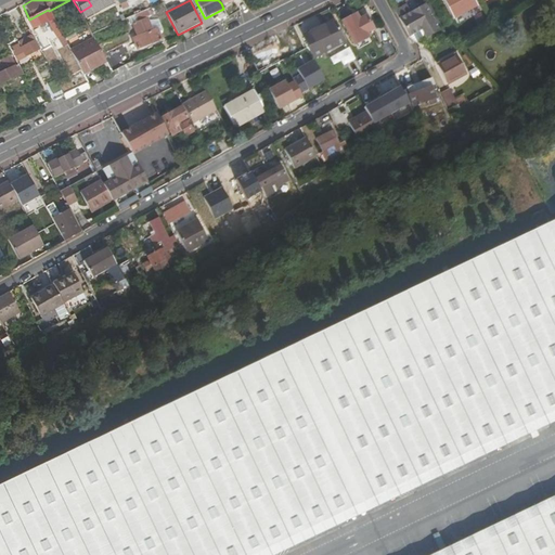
[(474,0),(443,0),(454,18),(478,7),(474,0)]
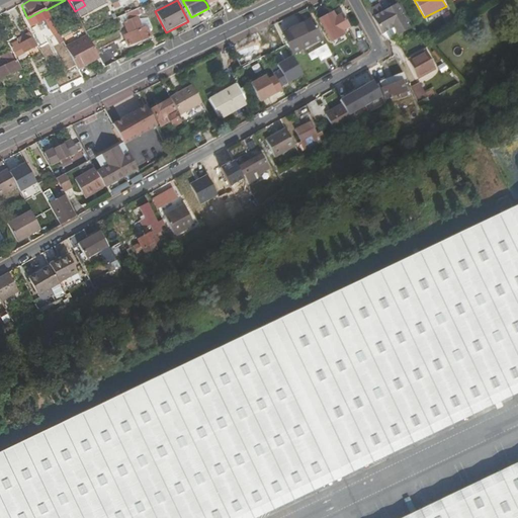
[(369,10),(372,16),(384,10),(380,3),(369,10)]
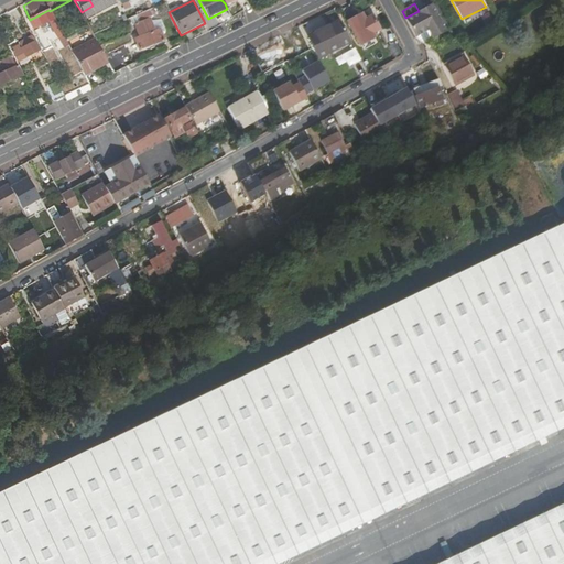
[(432,3),(419,11),(405,18),(416,36),(429,30),(433,39),(447,31),(432,3)]
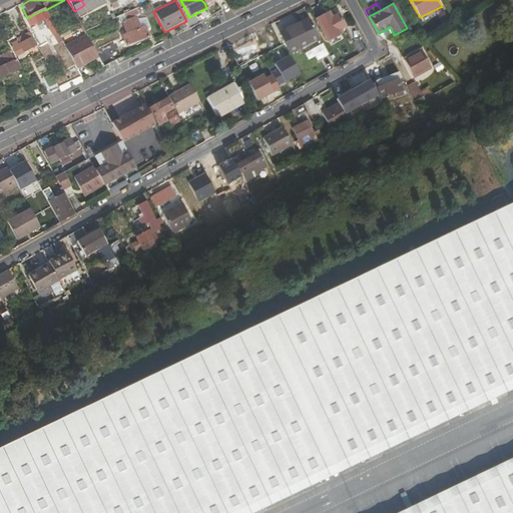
[(56,44),(62,42),(45,10),(44,9),(27,18),(25,19),(30,28),(44,21),(56,44)]
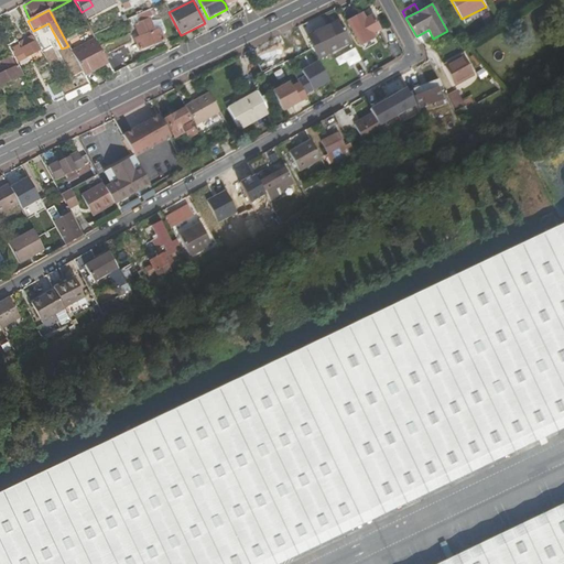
[(280,26),(295,20),(292,14),(278,21),(280,26)]
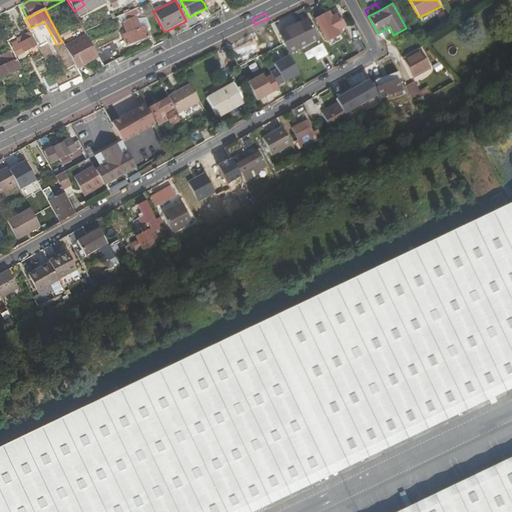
[(329,13),(317,20),(328,40),(340,33),(339,30),(346,27),(338,13),(332,17),(329,13)]
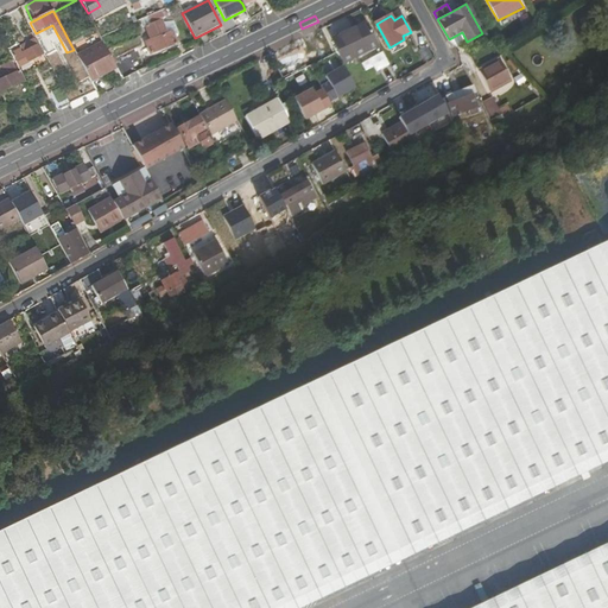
[(166,33),(162,21),(145,27),(150,40),(144,43),(149,56),(176,44),(171,32),(166,33)]
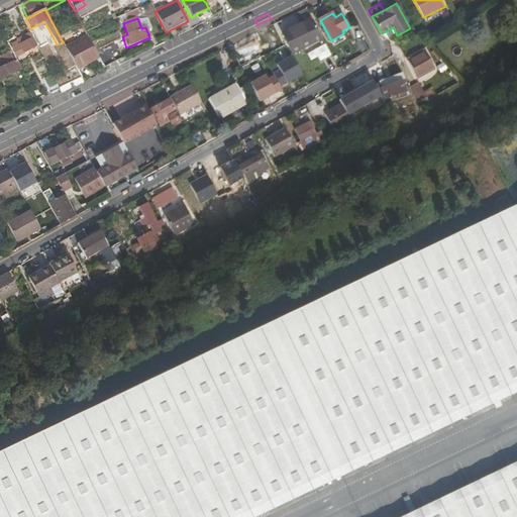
[(291,28),(283,33),(293,54),(304,47),(321,39),(311,19),(298,25),(291,28)]
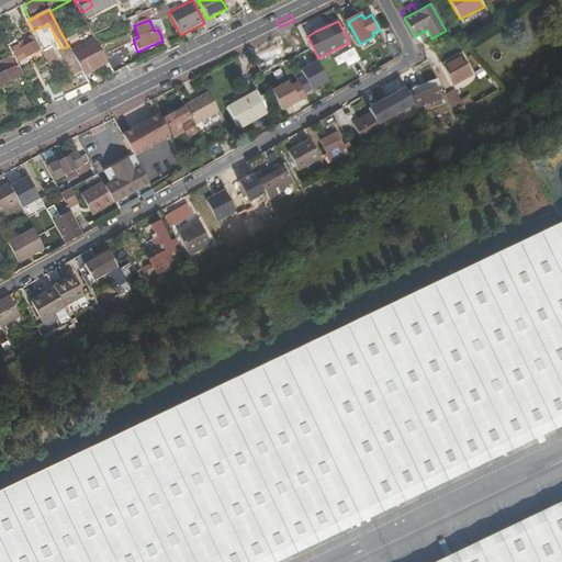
[(9,49),(17,64),(41,52),(35,41),(32,42),(30,37),(18,43),(19,45),(9,49)]
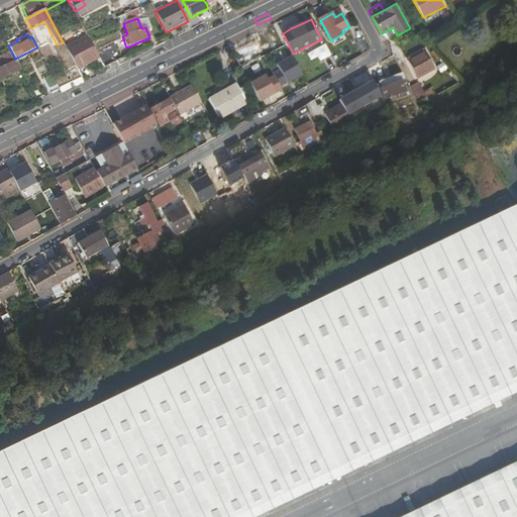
[(64,45),(77,71),(99,59),(87,34),(64,45)]
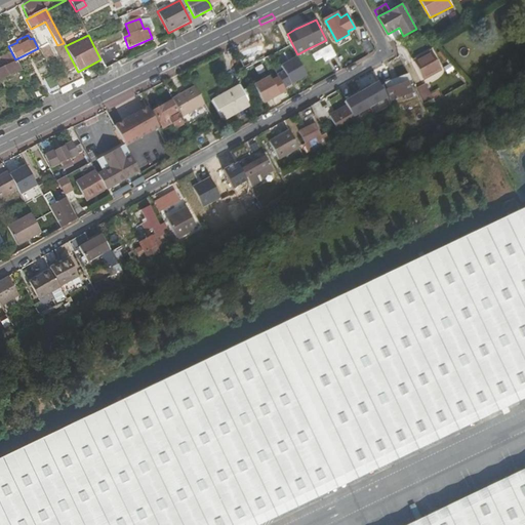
[(261,39),(236,52),(244,68),(270,53),(261,39)]
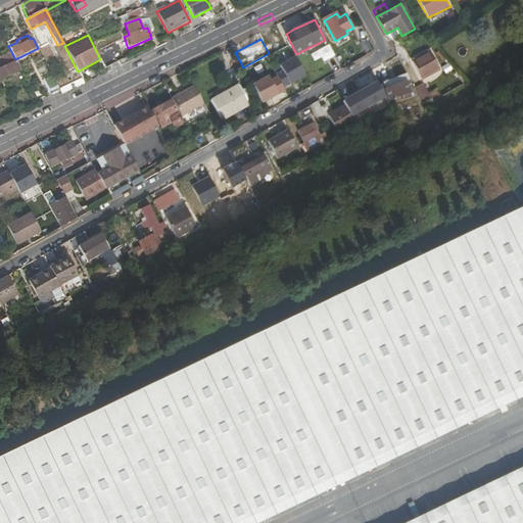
[(282,87),(306,75),(290,44),(267,56),(282,87)]
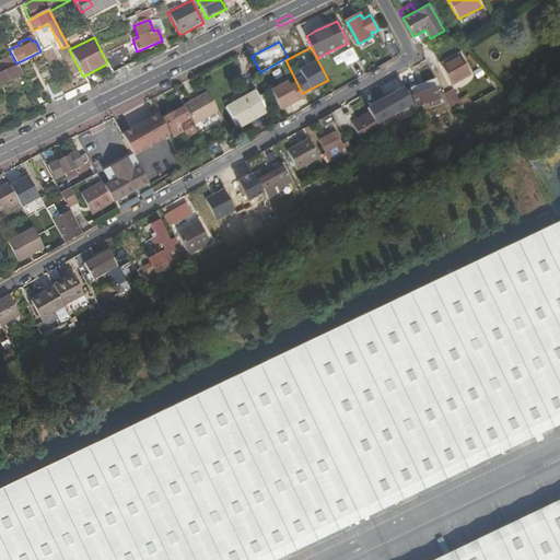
[(461,55),(442,66),(452,84),(470,73),(461,55)]
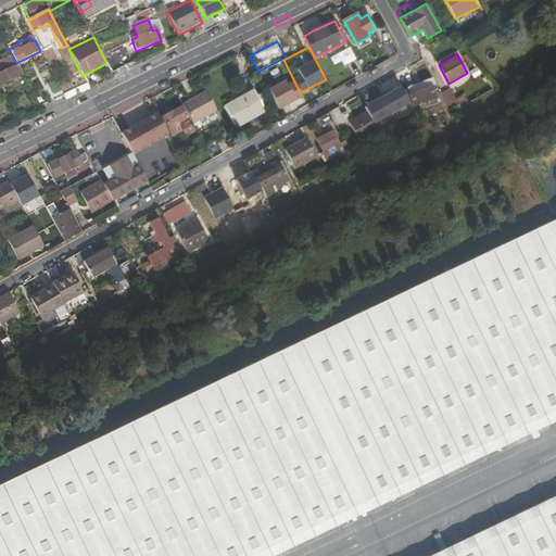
[(0,85),(22,74),(16,64),(0,73),(0,85)]
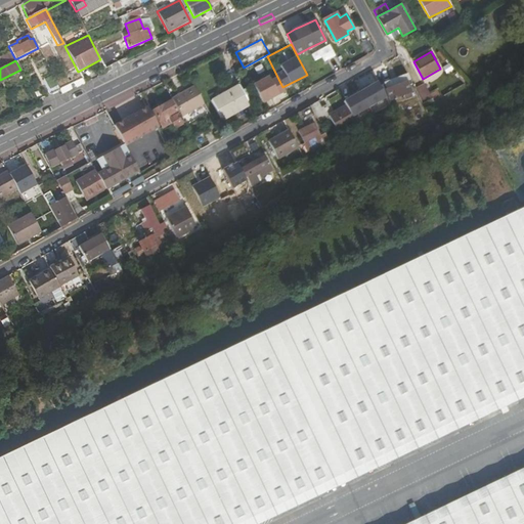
[(50,90),(57,87),(52,77),(45,80),(50,90)]
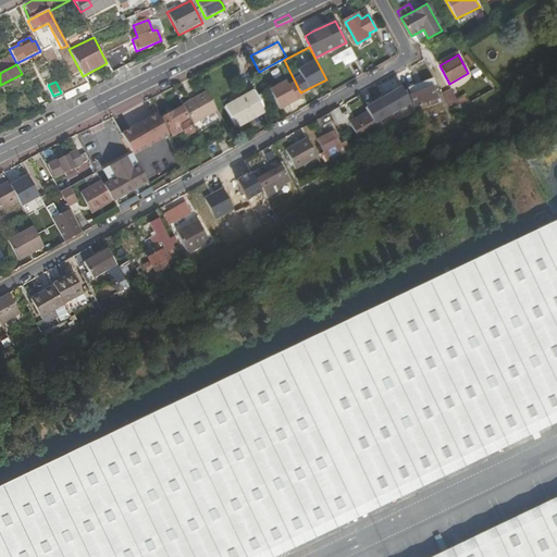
[(286,82),(270,91),(280,110),(297,100),(286,82)]
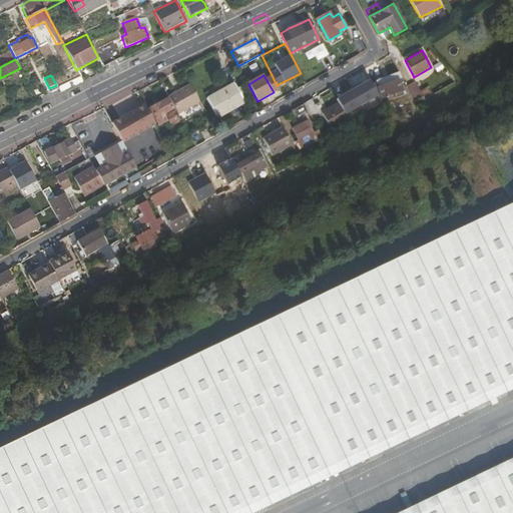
[(399,80),(378,88),(382,98),(403,90),(399,80)]
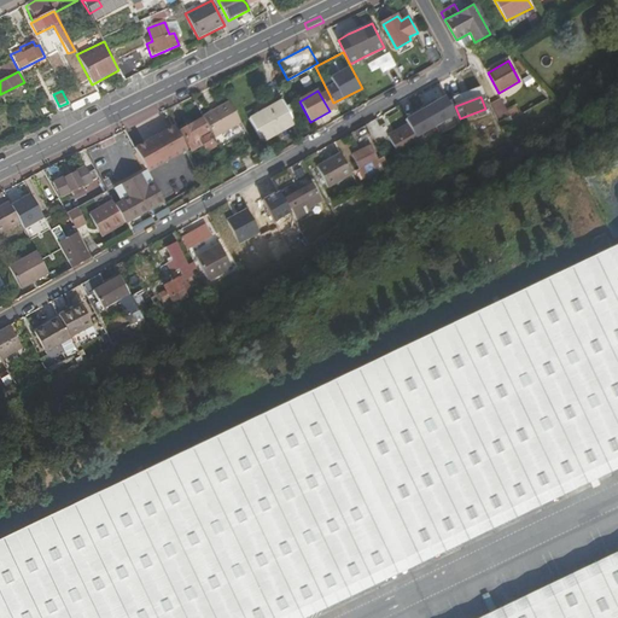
[(511,115),(501,99),(490,104),(500,121),(511,115)]
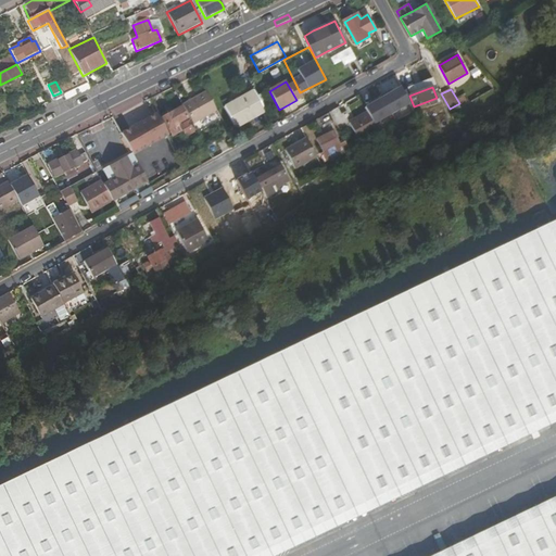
[(253,90),(225,106),(237,128),(265,112),(253,90)]
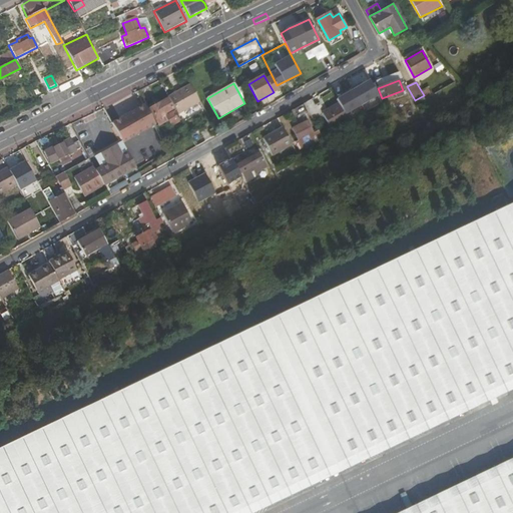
[(168,96),(178,114),(200,102),(190,84),(168,96)]
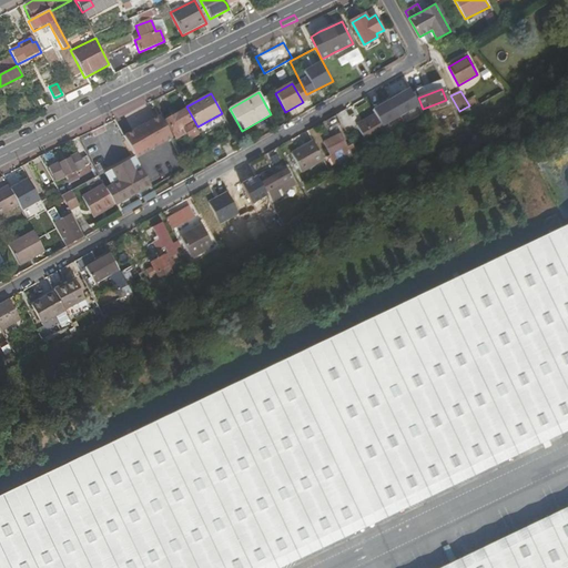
[(375,94),(368,98),(376,110),(382,107),(375,94)]
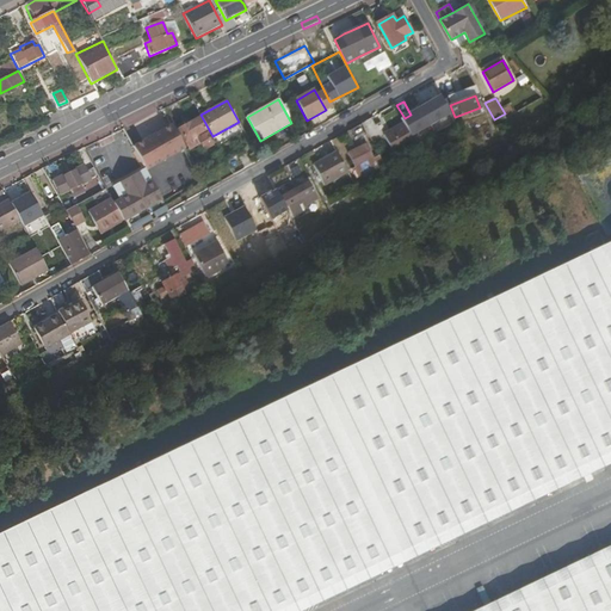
[(199,117),(178,129),(190,149),(199,144),(195,136),(207,130),(199,117)]
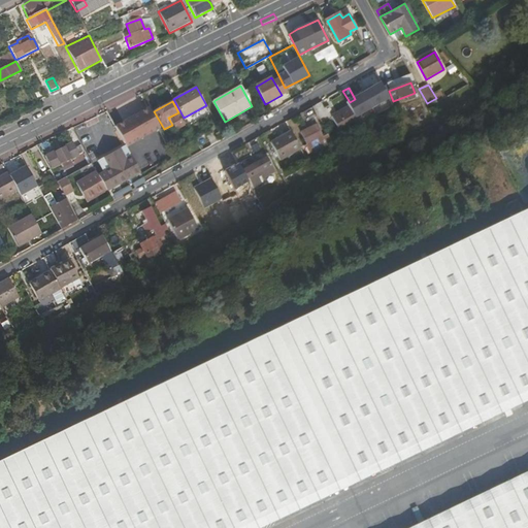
[(324,108),(321,102),(314,106),(317,112),(320,119),(333,111),(330,105),(324,108)]
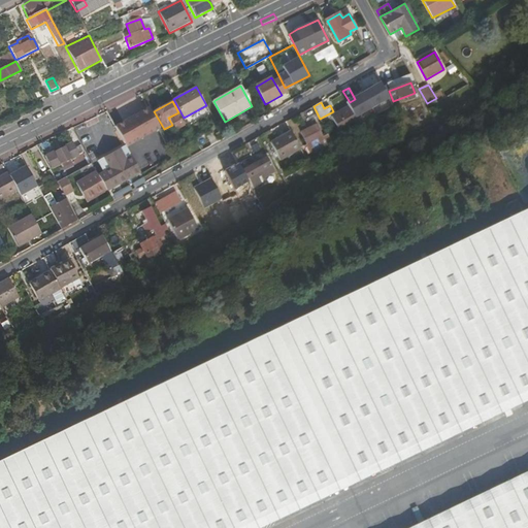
[(314,106),(302,112),(305,119),(309,118),(311,121),(316,119),(314,114),(317,112),(314,106)]
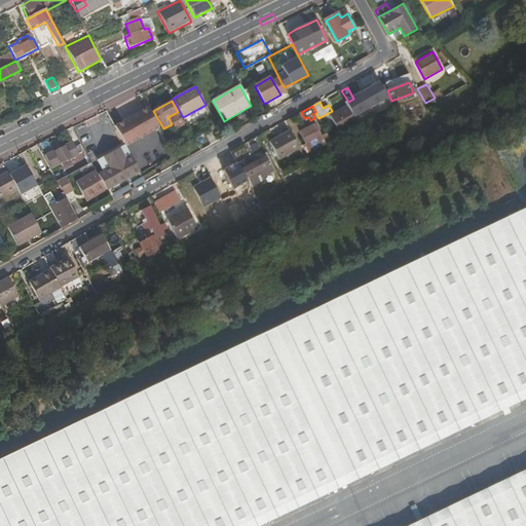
[(330,115),(340,133),(358,123),(347,106),(330,115)]
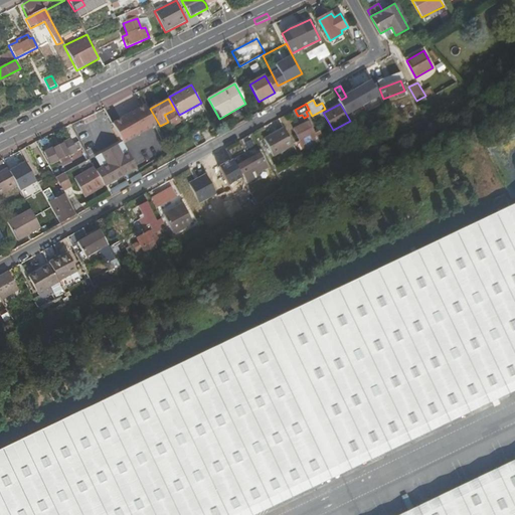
[(120,119),(112,123),(123,143),(124,143),(131,139),(157,125),(146,105),(120,119)]
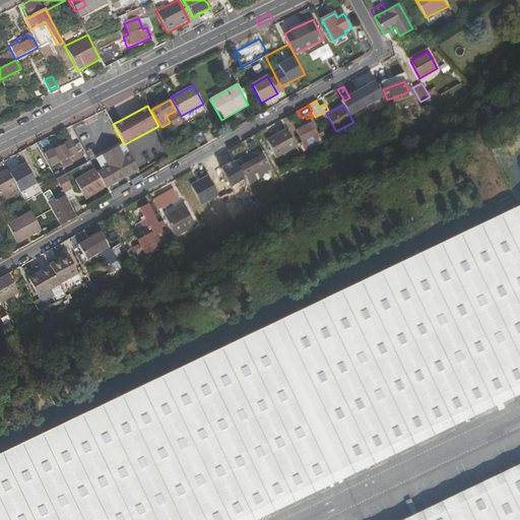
[(177,114),(169,118),(175,127),(182,123),(177,114)]
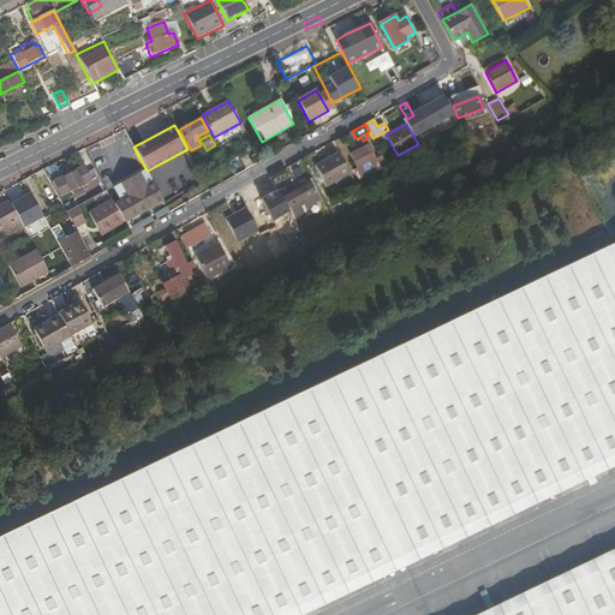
[(377,159),(369,144),(350,154),(358,168),(356,169),(362,181),(388,167),(382,156),(377,159)]
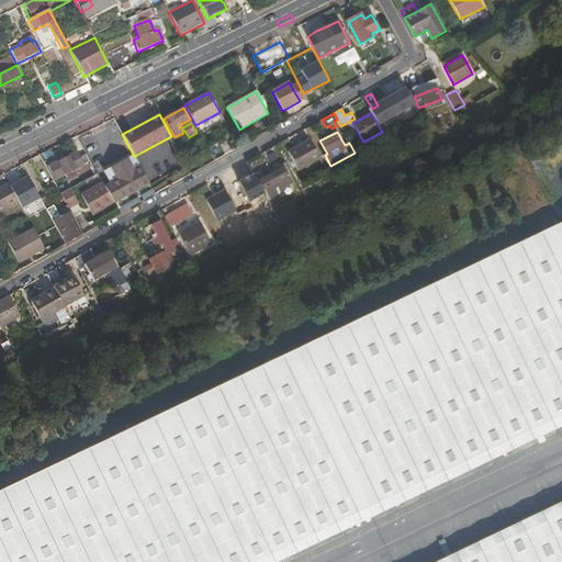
[(183,136),(172,139),(177,154),(188,150),(183,136)]
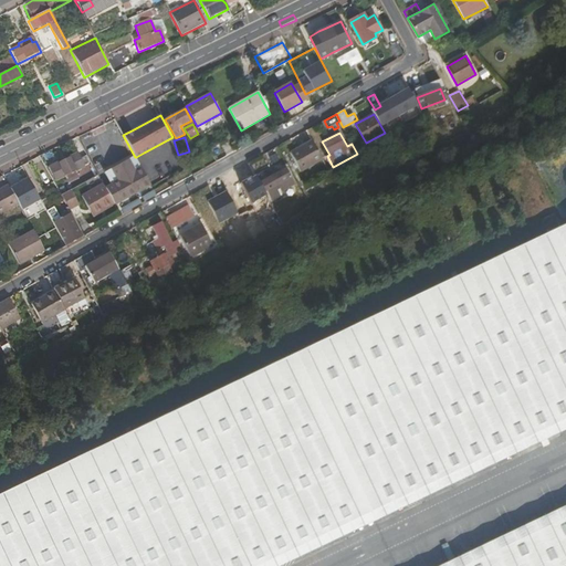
[(291,153),(302,171),(323,160),(313,140),(291,153)]
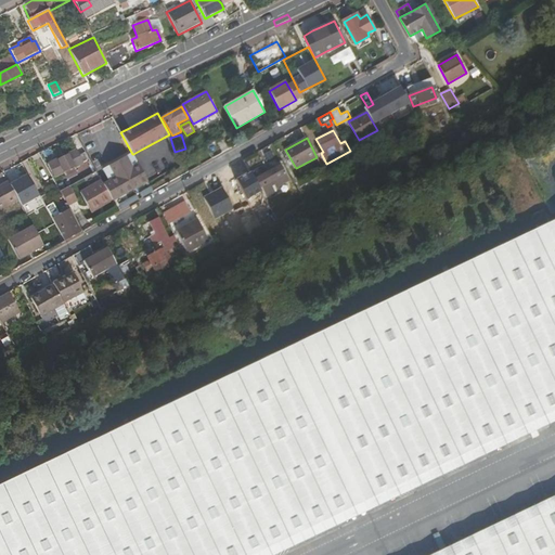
[(268,143),(259,149),(267,162),(275,156),(268,143)]
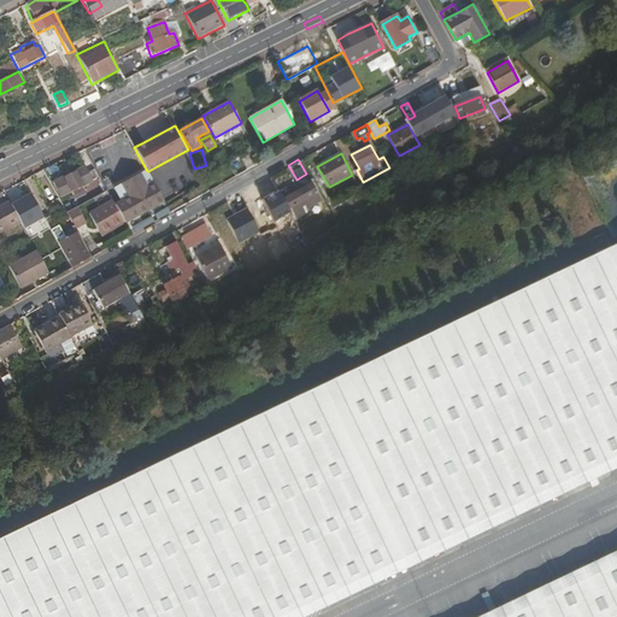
[(217,169),(222,177),(234,170),(229,163),(217,169)]
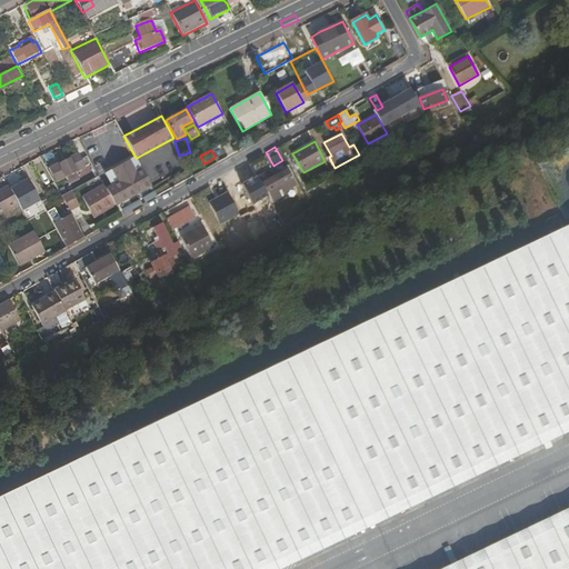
[(79,153),(50,168),(56,181),(66,177),(69,182),(79,178),(77,172),(86,168),(79,153)]
